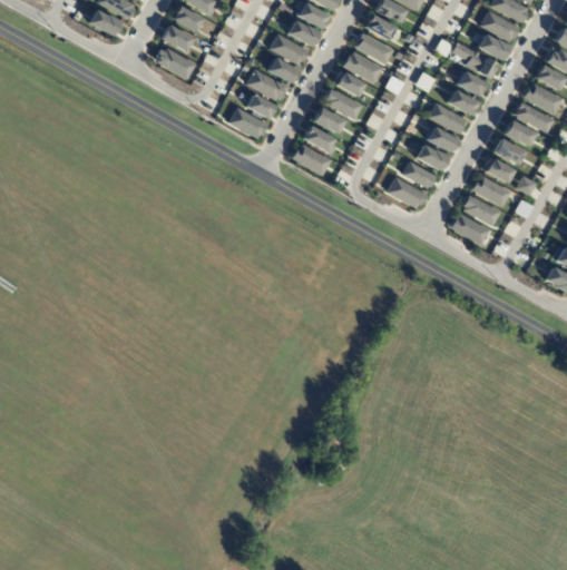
[(124,0),(134,6),(133,8),(135,9),(129,20),(125,18),(125,19),(97,3),(98,0),(124,0)]
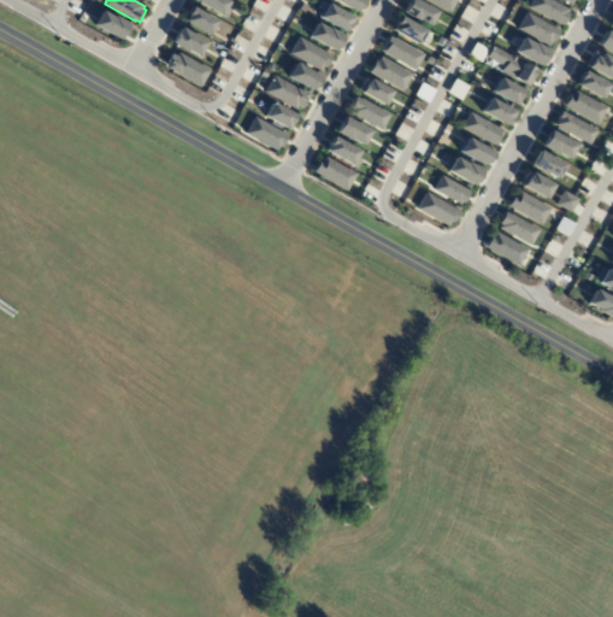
[(230,0),(233,1),(229,7),(234,10),(228,19),(198,1),(198,0),(230,0)]
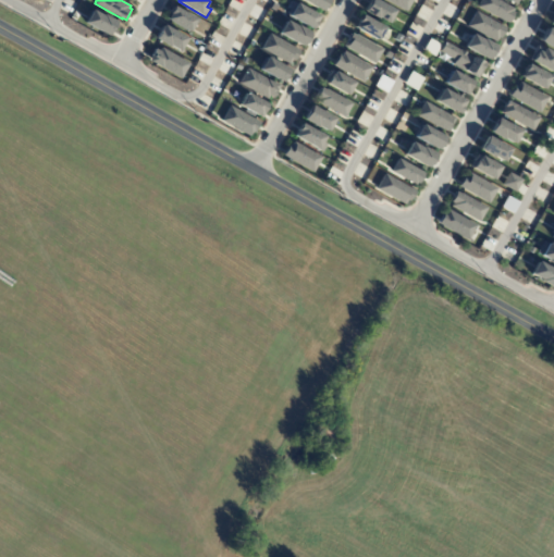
[(302,0),(323,12),(330,0),(302,0)]
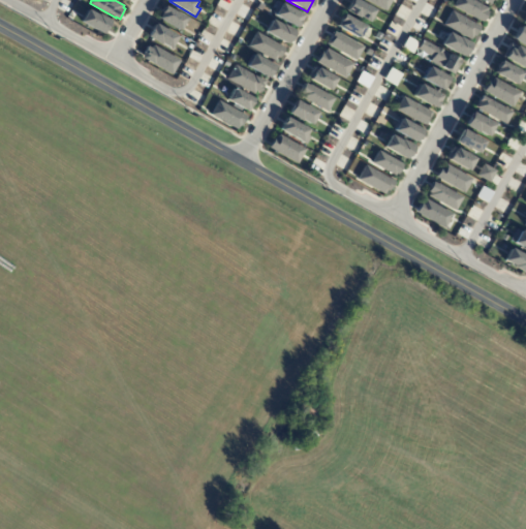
[(358,0),(352,0),(347,10),(360,18),(361,17),(370,22),(376,10),(358,0)]
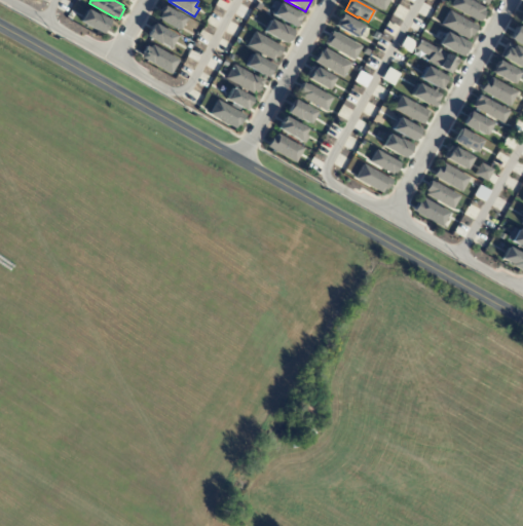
[(365,0),(385,11),(391,0),(365,0)]
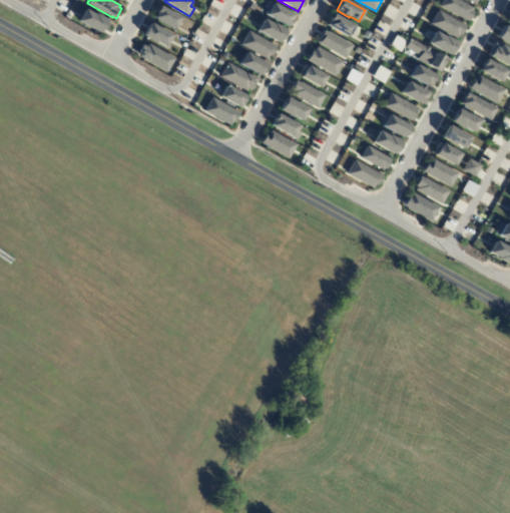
[(460,0),(444,0),(441,6),(465,20),(466,19),(469,21),(475,12),(473,11),(474,8),(460,0)]
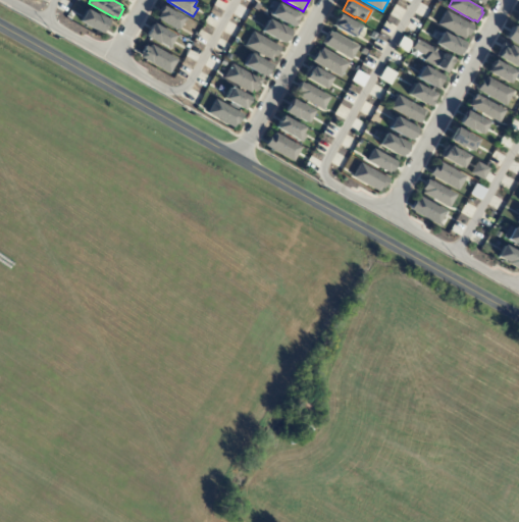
[(274,1),(271,7),(275,10),(272,15),(294,27),(300,15),(274,1)]
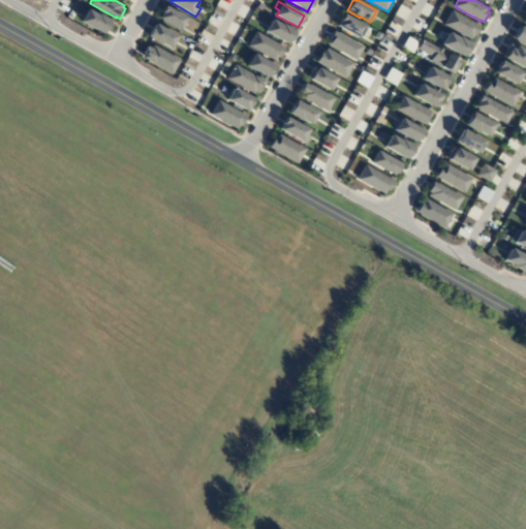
[(166,6),(159,19),(182,31),(188,18),(166,6)]
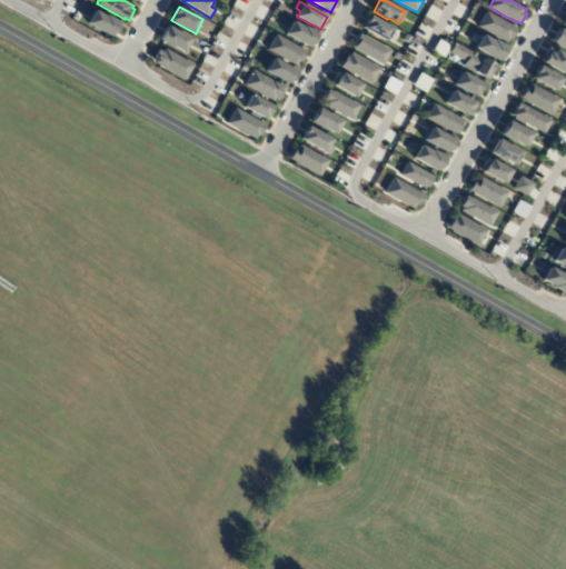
[(97,9),(88,23),(112,37),(120,22),(97,9)]
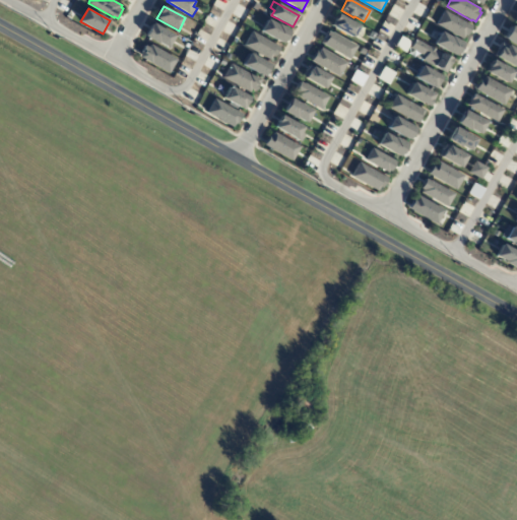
[(77,13),(73,20),(68,17),(72,10),(77,13)]
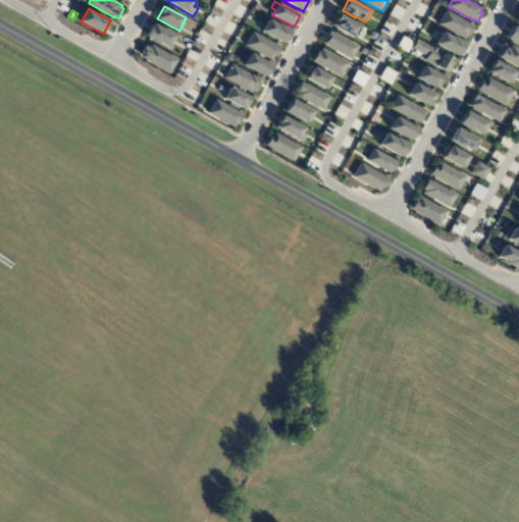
[(448,10),(439,24),(465,39),(468,35),(470,36),(475,27),(448,10)]
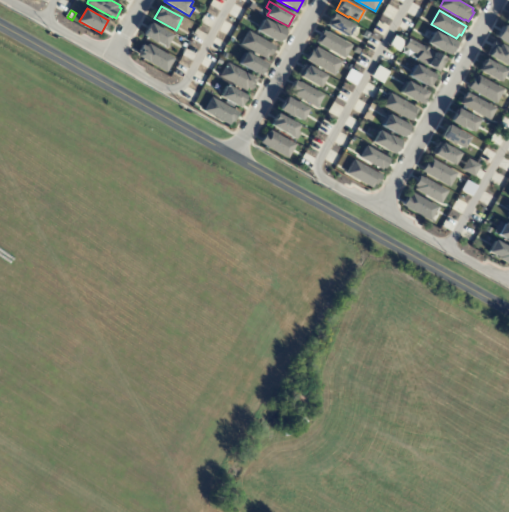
[(355,25),(348,37),(328,25),(330,21),(334,13),(355,25)]
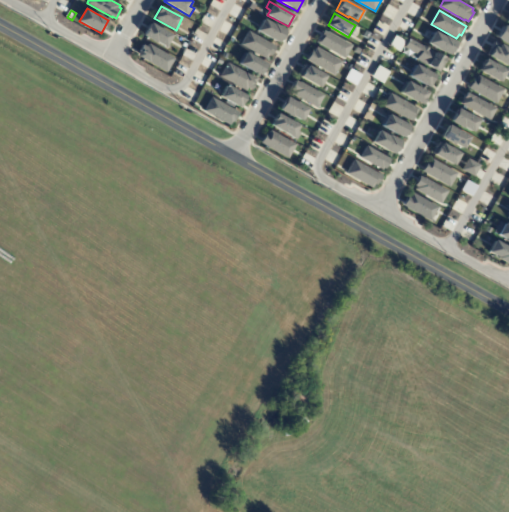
[(275,23),(274,24),(265,19),(258,31),(280,43),(287,30),(275,23)]
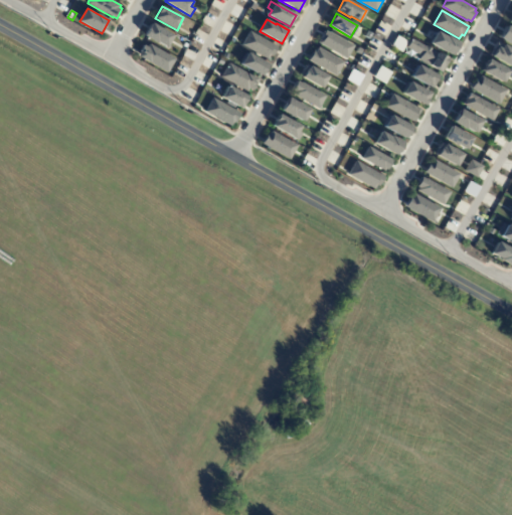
[(153,22),(145,36),(158,43),(158,41),(168,47),(174,35),(153,22)]
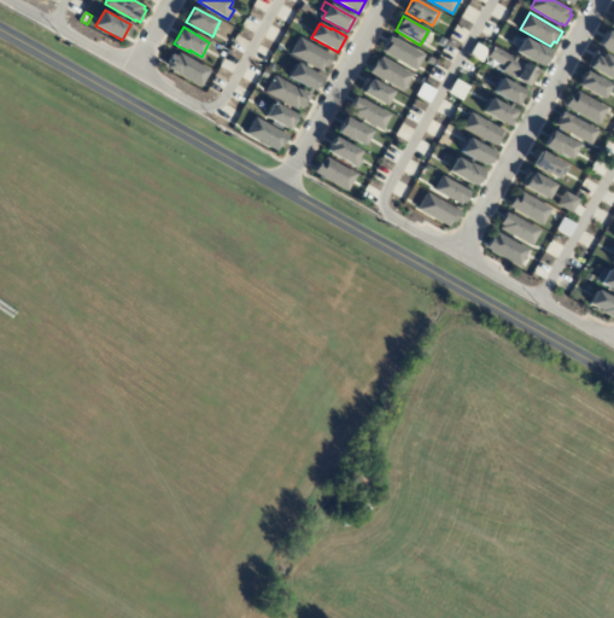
[(613,34),(608,31),(601,45),(613,52),(613,34)]
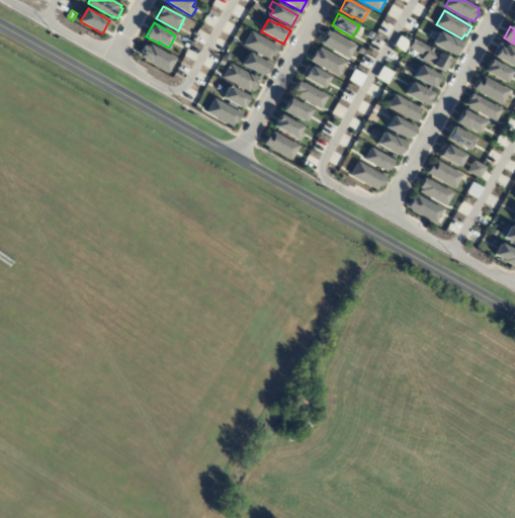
[(333,32),(333,33),(329,30),(322,42),(330,48),(350,59),(357,46),(333,32)]
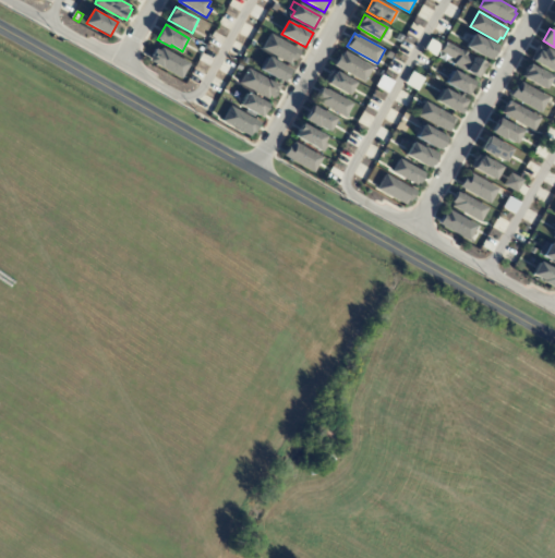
[(273,34),(264,49),(292,64),(294,60),(297,61),(303,50),(273,34)]
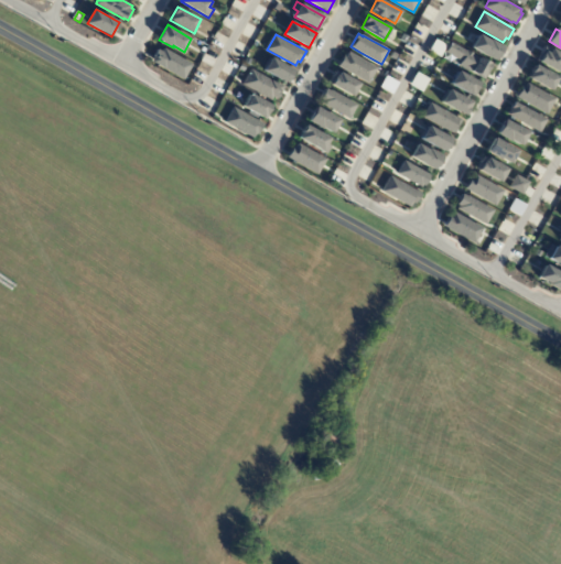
[(478,34),(472,47),(496,61),(504,46),(491,39),(489,40),(478,34)]
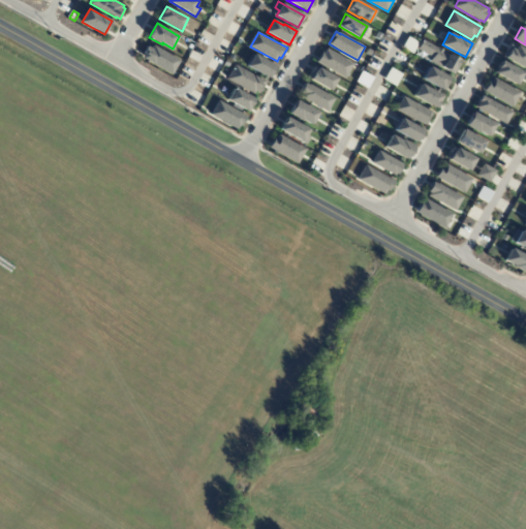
[(424,40),(419,50),(433,58),(431,61),(452,73),(455,68),(457,69),(462,61),(445,52),(445,51),(438,48),(424,40)]
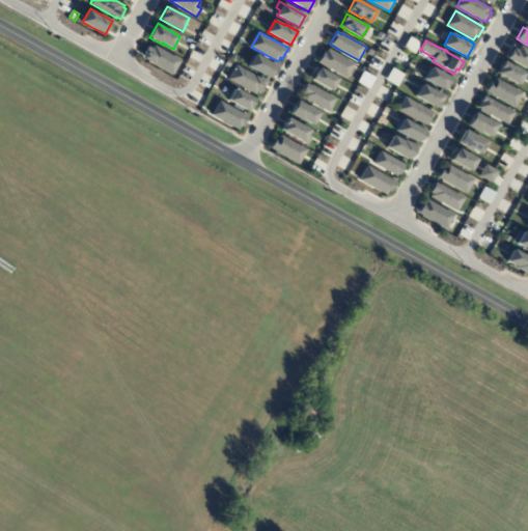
[(527,49),(515,43),(510,50),(512,51),(508,58),(527,67),(527,49)]
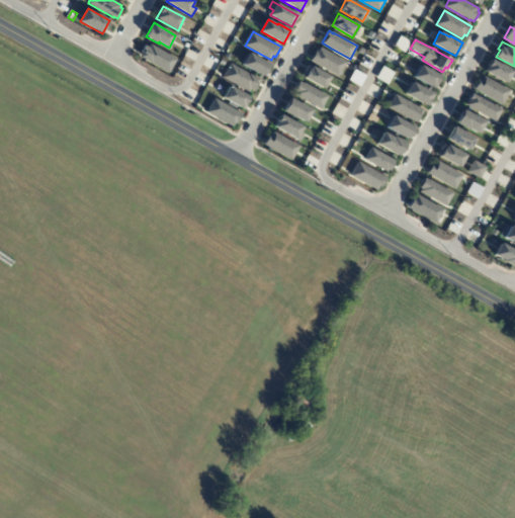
[(152,45),(150,48),(146,46),(140,56),(170,73),(178,59),(152,45)]
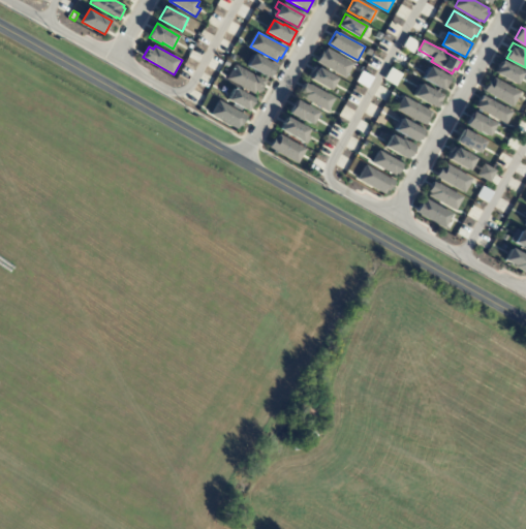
[(329,49),(326,54),(323,52),(318,62),(347,79),(356,64),(329,49)]
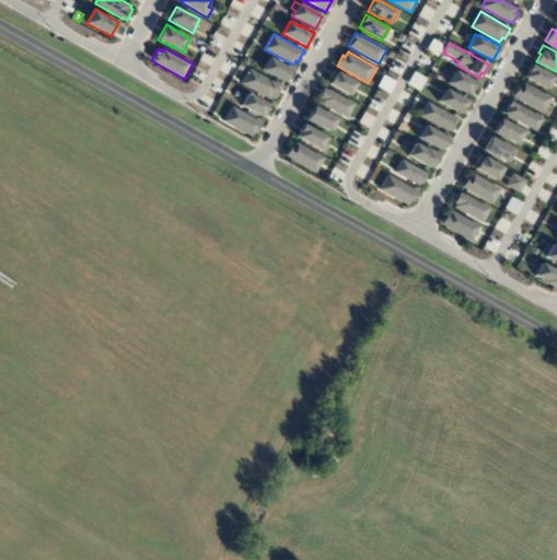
[(270,57),(263,70),(286,83),(292,70),(270,57)]
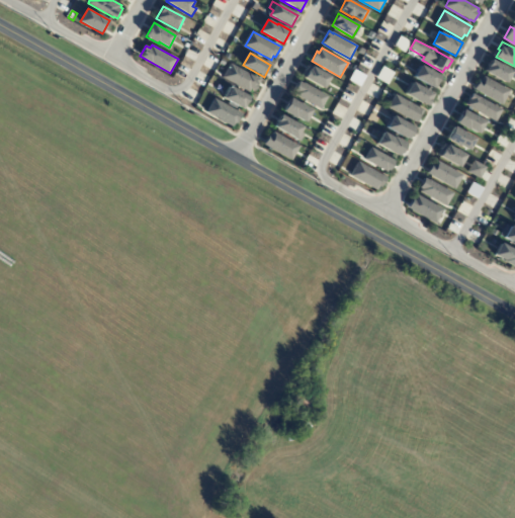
[(492,59),(486,71),(507,83),(513,71),(492,59)]
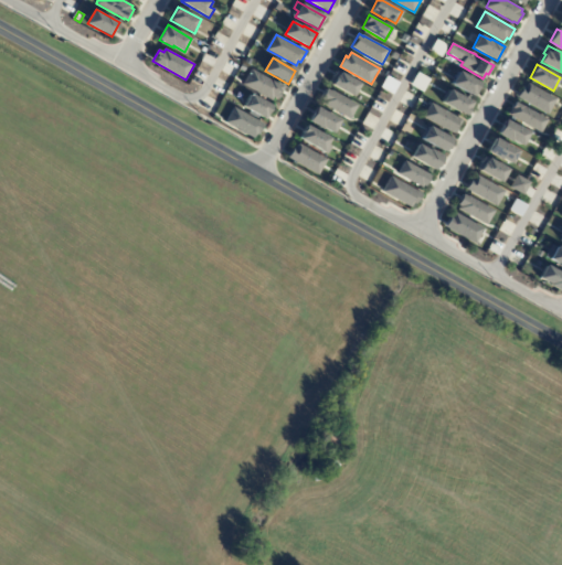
[(286,87),(279,99),(274,97),(273,100),(244,84),(253,68),(286,87)]
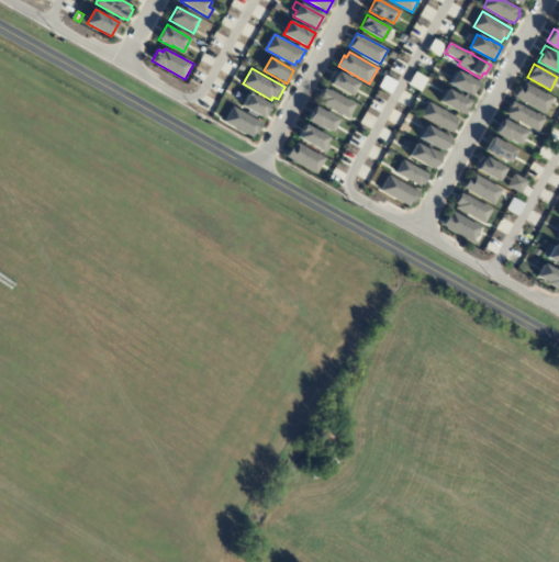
[(336,70),(330,83),(353,96),(359,82),(336,70)]
